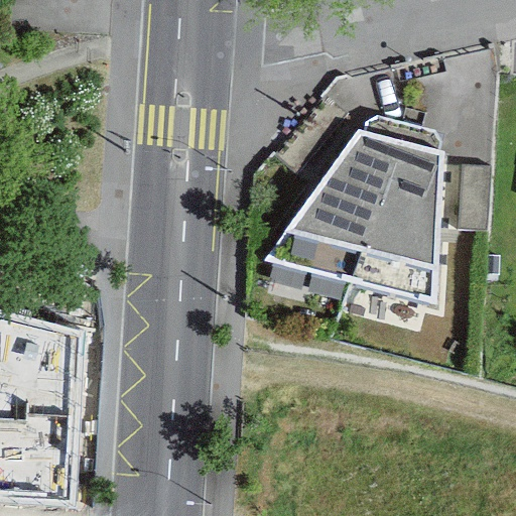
[(353,282),(403,140),(359,131),(264,261),(353,282)]
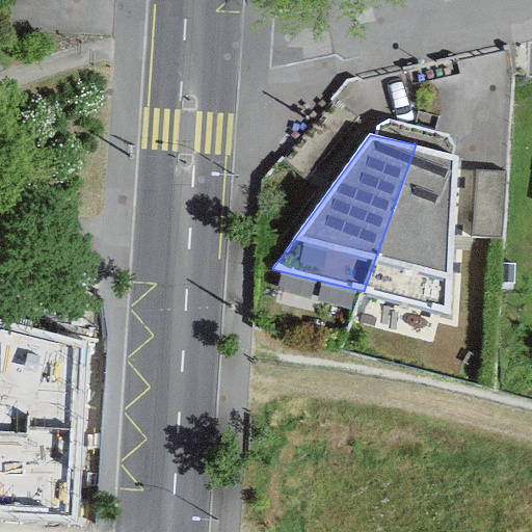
[(459,156),(416,144),(364,291),(453,317),(459,156)]
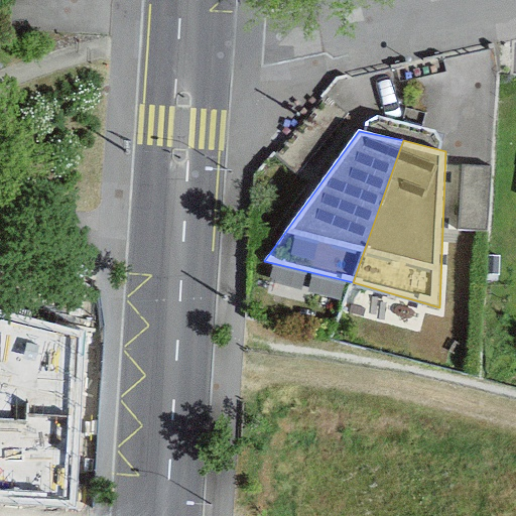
[(475,169),(466,168),(461,231),(489,233),(493,170),(475,169)]
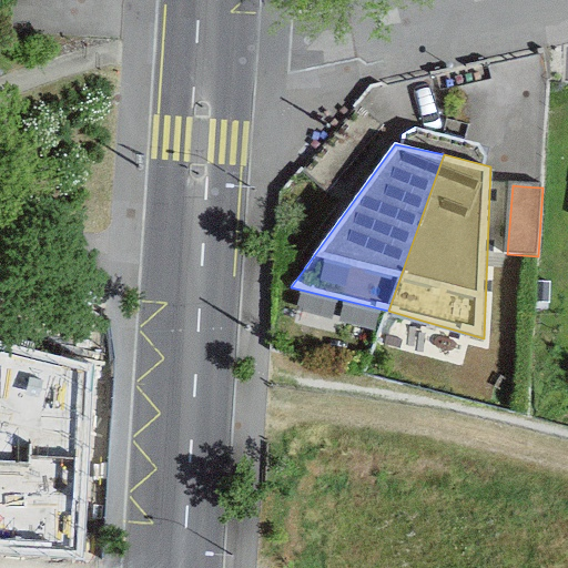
[(93,358),(0,335),(0,555),(85,558),(93,358)]
